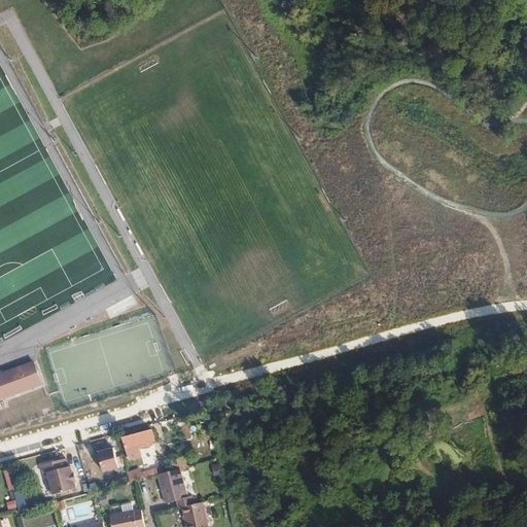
[(0,378),(0,402),(42,389),(35,366),(0,378)]
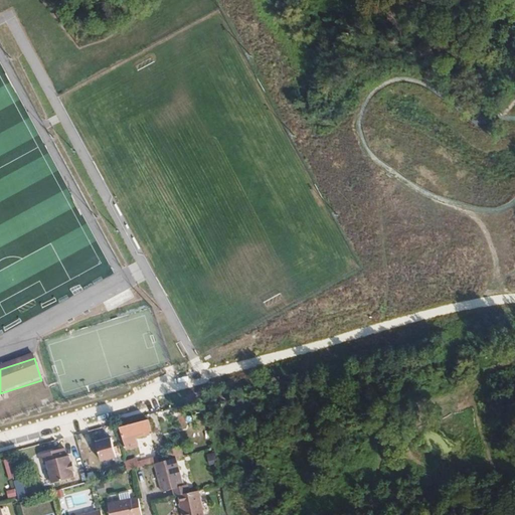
[(148,419),(121,426),(126,449),(138,446),(136,437),(149,434),(149,431),(151,430),(148,419)]
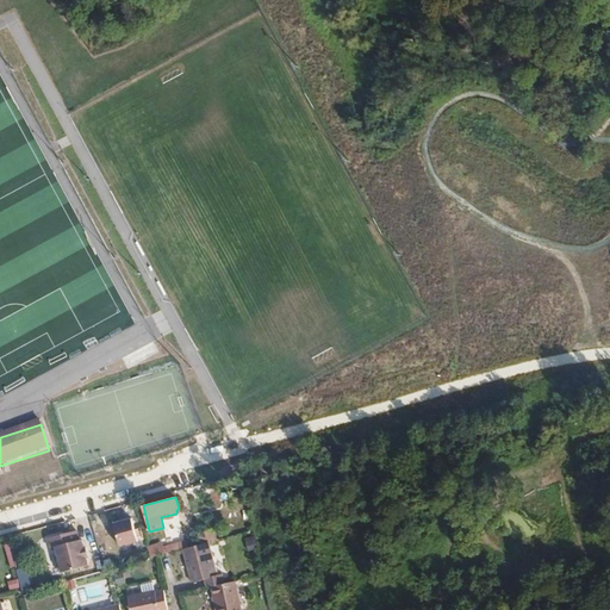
[(139,520),(136,508),(116,512),(119,526),(139,520)]
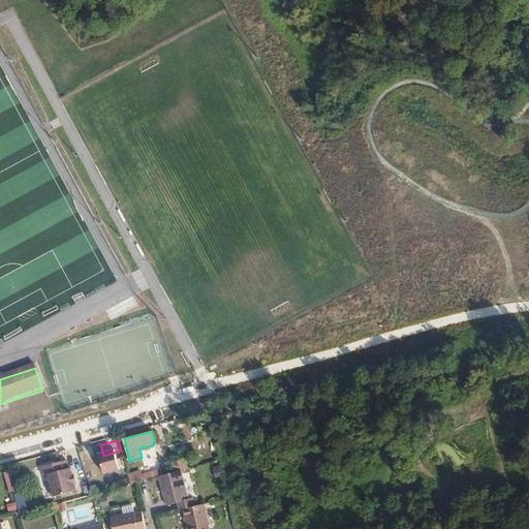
[(95,446),(78,450),(81,462),(97,457),(95,446)]
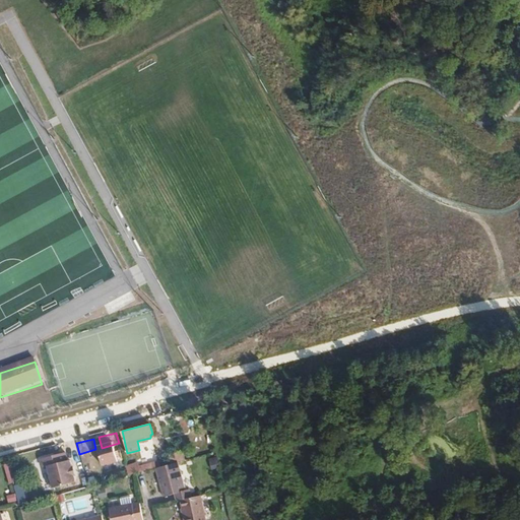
[(185,459),(183,451),(169,454),(171,462),(185,459)]
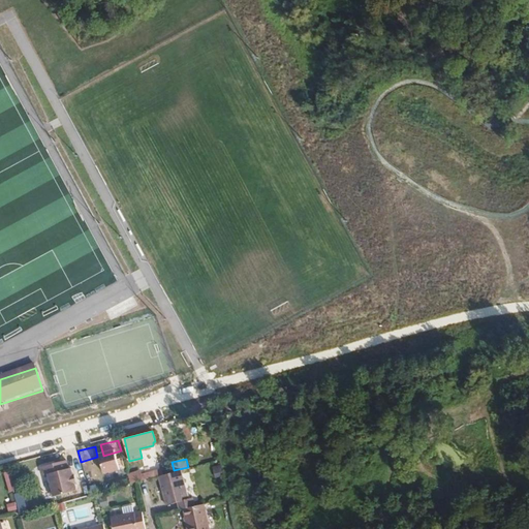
[(73,484),(71,475),(69,468),(67,469),(65,461),(40,468),(42,476),(48,475),(52,489),(50,490),(49,491),(51,496),(52,497),(75,491),(73,484)]
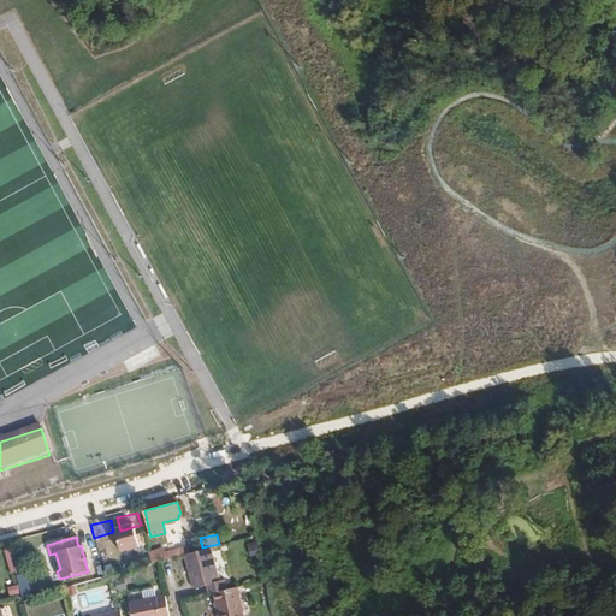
[(164,552),(165,561),(184,555),(182,548),(164,552)]
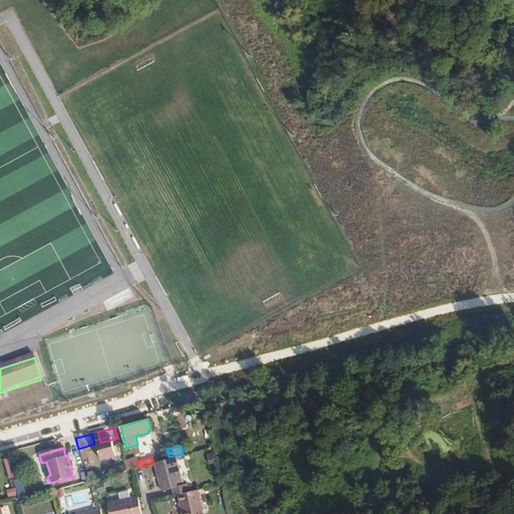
[(10,458),(5,458),(8,477),(13,476),(10,458)]
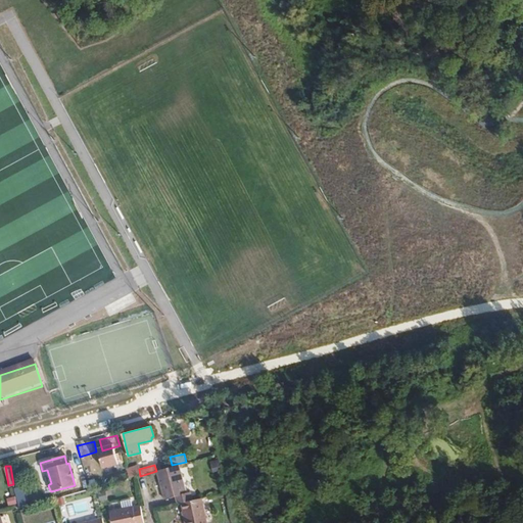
[(126,470),(129,479),(140,476),(139,469),(138,467),(126,470)]
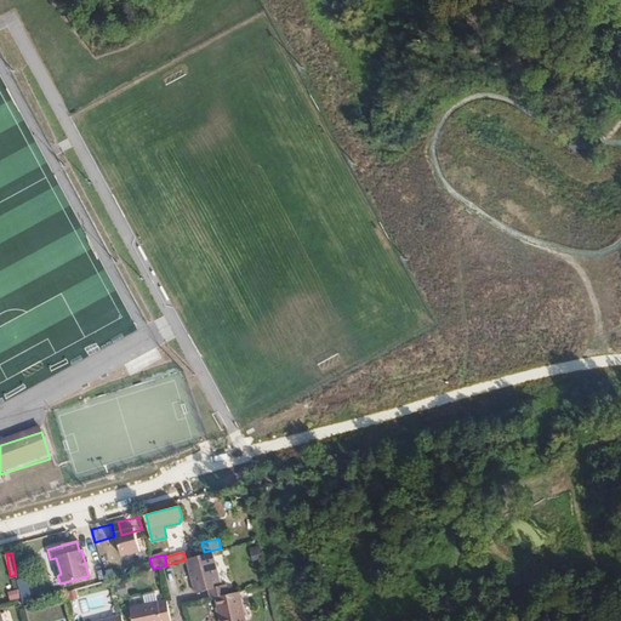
[(209,593),(210,597),(214,597),(226,594),(224,585),(218,586),(212,556),(197,558),(188,559),(195,596),(209,593)]
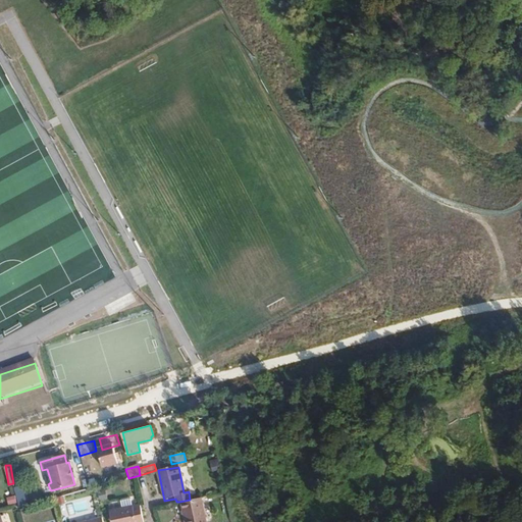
[(22,496),(16,498),(18,507),(25,505),(22,496)]
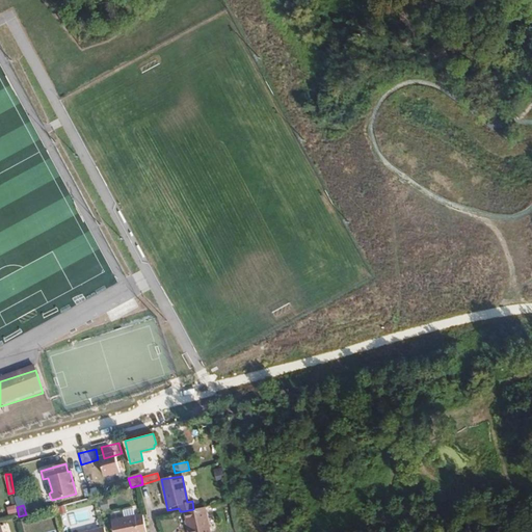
[(147,531),(143,513),(135,514),(134,507),(124,509),(126,516),(112,519),(114,531),(147,531)]
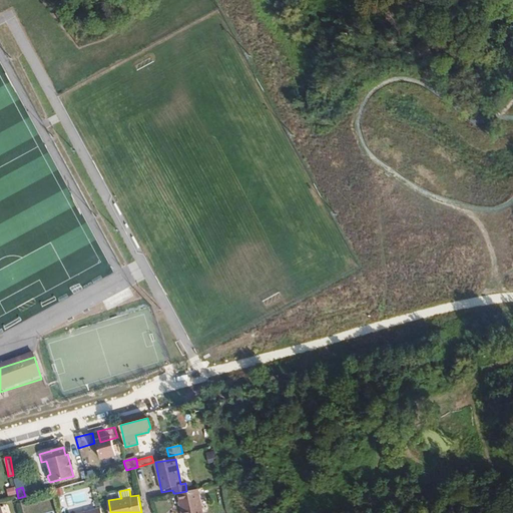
[(186,491),(176,493),(179,512),(199,512),(195,489),(186,491)]
